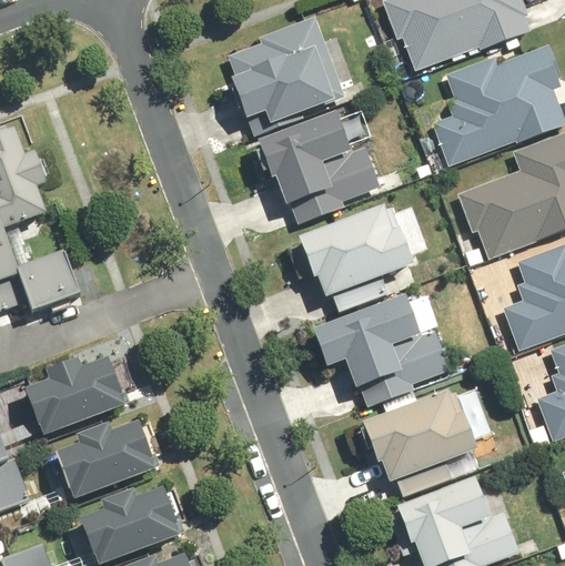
[(532,30),(522,0),(381,0),(395,42),(400,41),(411,72),(532,30)]
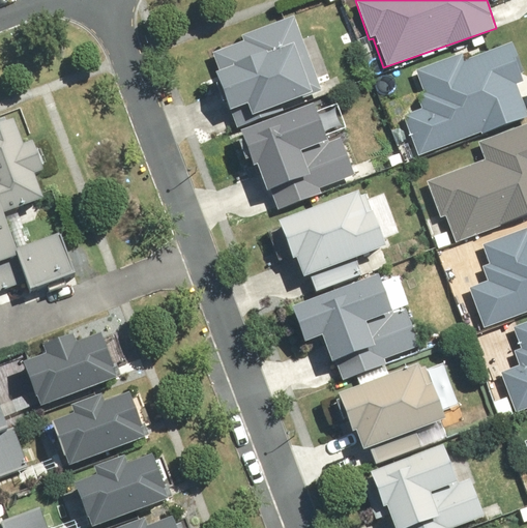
[(242,39),(211,51),(234,114),(252,108),(256,118),(330,91),(310,35),(299,39),(291,17),(240,34),(242,39)]
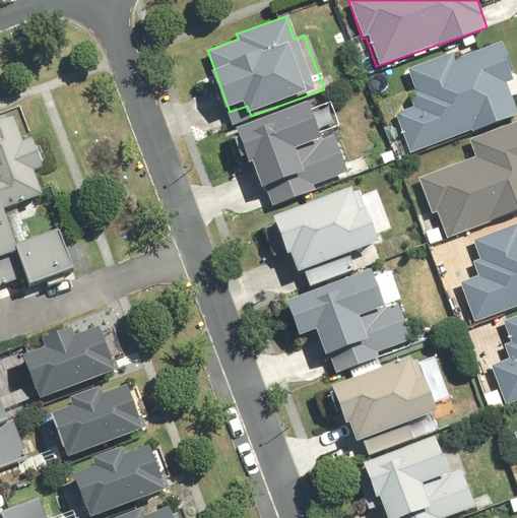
[(456,56),(454,50),(406,66),(414,89),(407,91),(412,108),(396,113),(408,149),(516,112),(516,109),(512,94),(516,92),(516,86),(501,41),(456,56)]
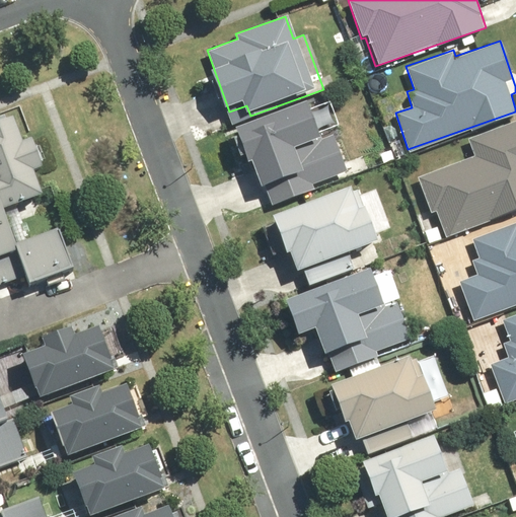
[(310,104),(239,128),(250,163),(255,161),(270,204),(315,189),(313,181),(345,171),(333,134),(320,137),(310,104)]
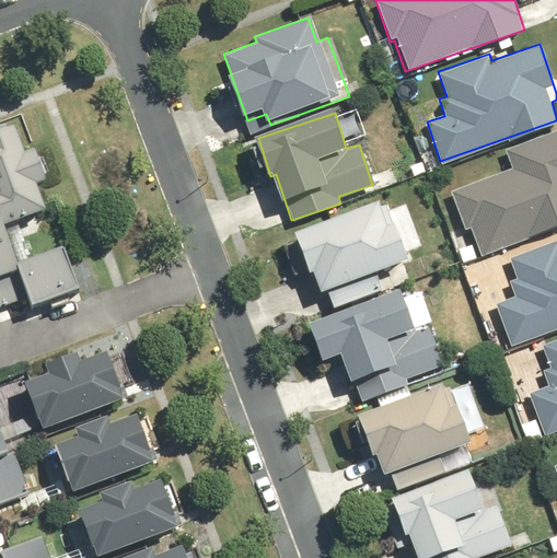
[(43,306),(93,288),(78,245),(23,265),(8,222),(51,207),(43,181),(53,176),(45,153),(35,157),(25,128),(0,137),(0,304),(37,291),(43,306)]
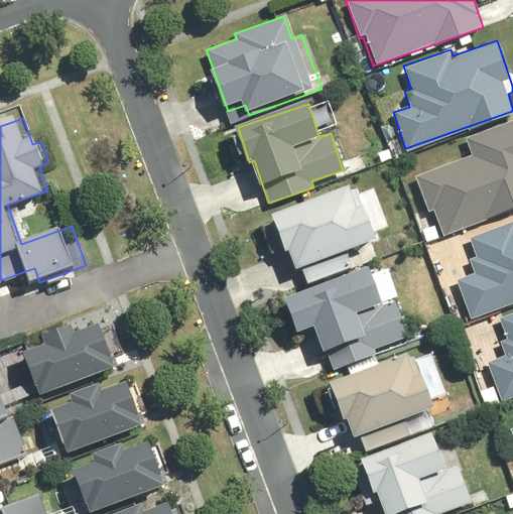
[(512,118),(464,137),(470,155),(412,177),(426,212),(431,210),(440,234),(512,206),(512,118)]
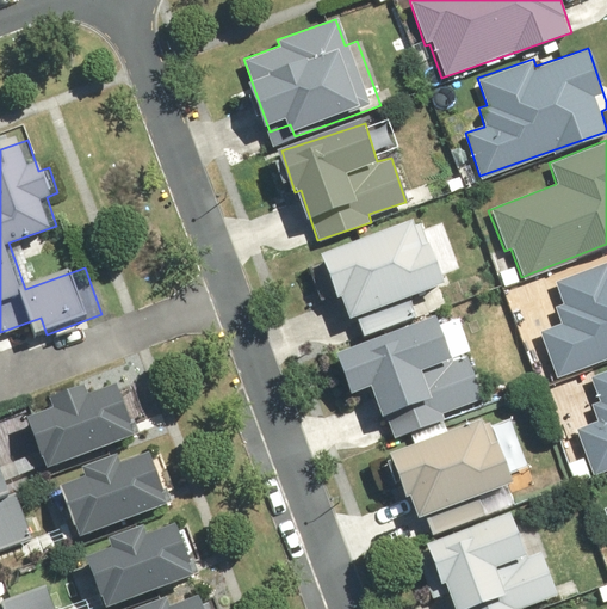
[(353,321),(448,287),(433,244),(427,246),(417,221),(322,256),(338,299),(344,296),(353,321)]
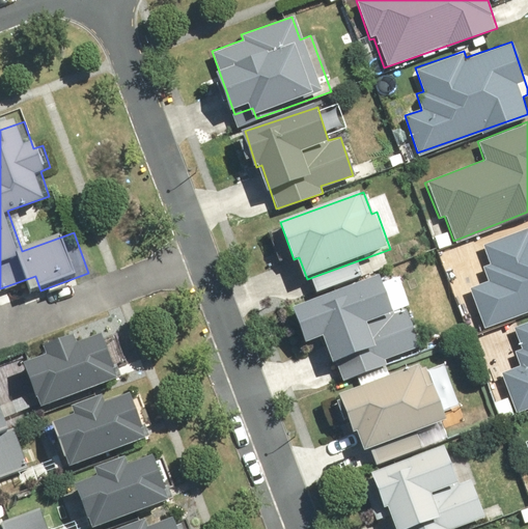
[(468,288),(484,329),(527,311),(527,227),(483,244),(491,263),(480,268),(485,281),(468,288)]
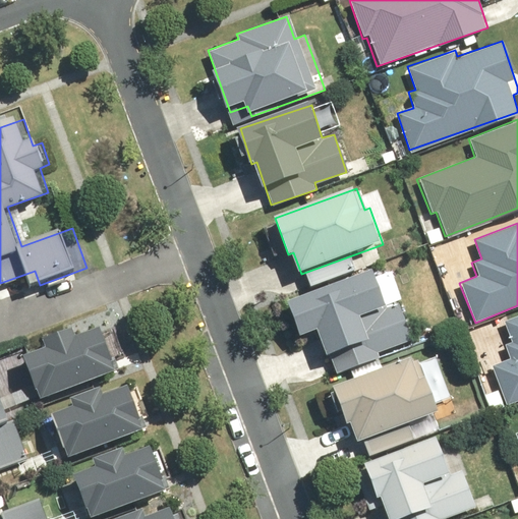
[(320,330),(334,373),(379,359),(375,349),(410,339),(398,300),(387,304),(377,271),(288,299),(299,336),(320,330)]
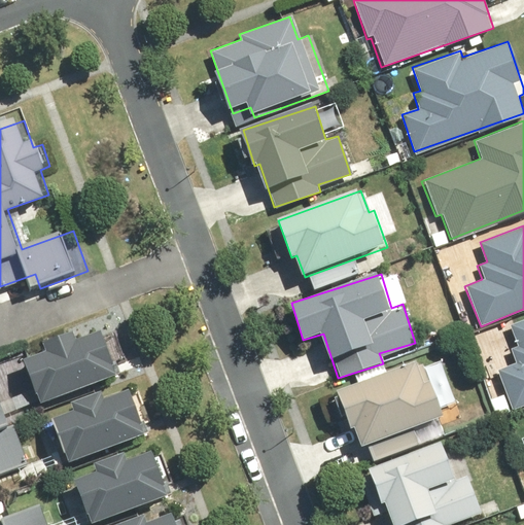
[(523,319),(510,324),(517,344),(508,346),(514,362),(495,370),(509,409),(523,403),(523,319)]
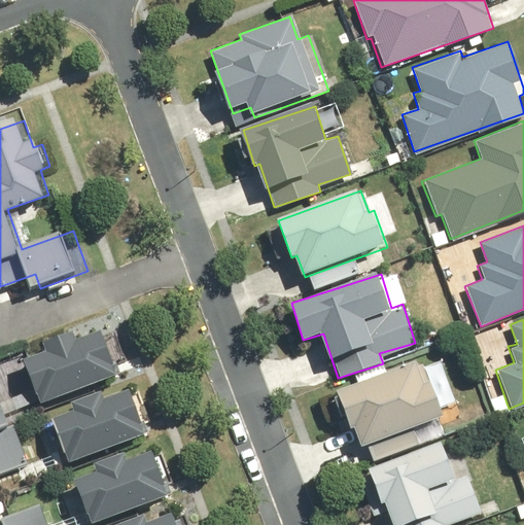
[(43,409),(119,376),(101,333),(75,344),(72,338),(45,349),(48,356),(25,368),(36,392),(0,409),(0,433),(12,428),(7,416),(40,401),(43,409)]
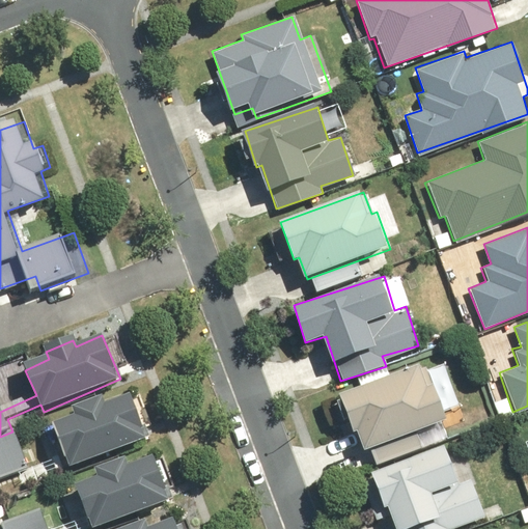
[(431,387),(424,367),(341,393),(354,429),(360,427),(366,446),(449,420),(438,384),(431,387)]
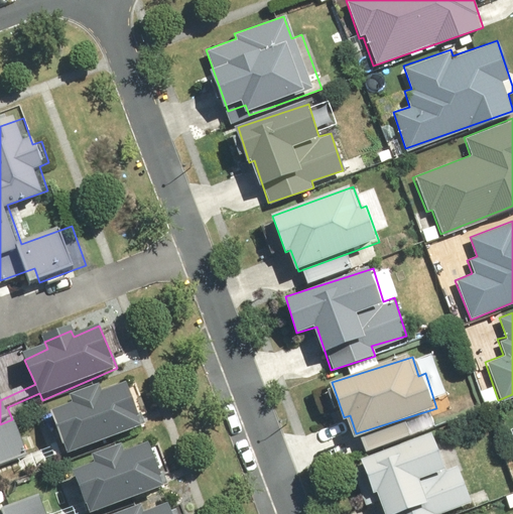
[(69,455),(144,423),(128,385),(104,396),(100,385),(74,395),(77,401),(53,410),(65,436),(35,448),(22,415),(12,419),(0,424),(0,467),(19,459),(22,468),(69,448),(69,455)]
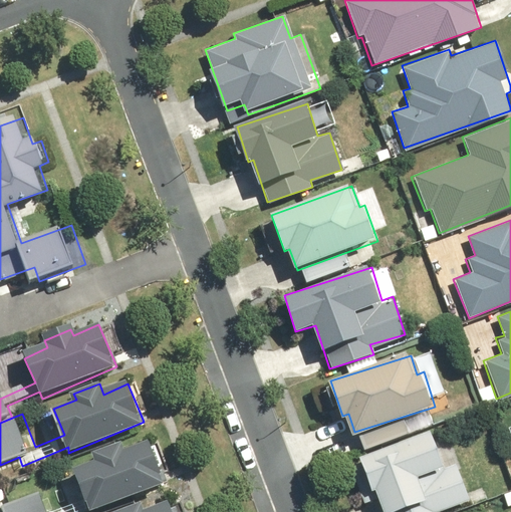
[(100,508),(174,477),(156,434),(132,444),(129,438),(100,450),(103,457),(78,467),(89,492),(58,505),(47,480),(7,497),(13,511),(67,511),(97,500),(100,508)]
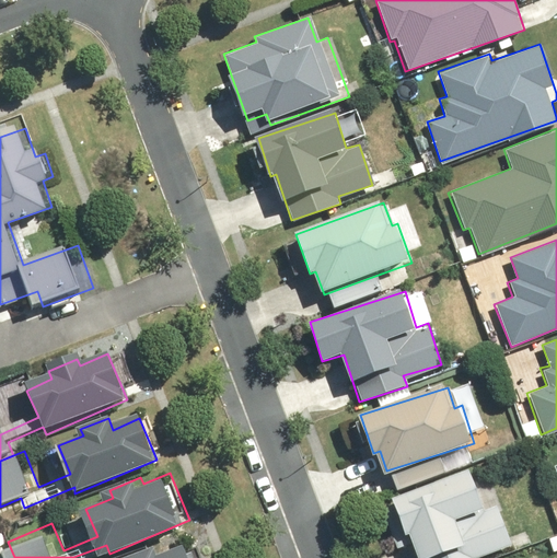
[(483,507),(471,473),(395,497),(408,537),(415,534),(422,557),(472,557),(510,545),(496,502),(483,507)]
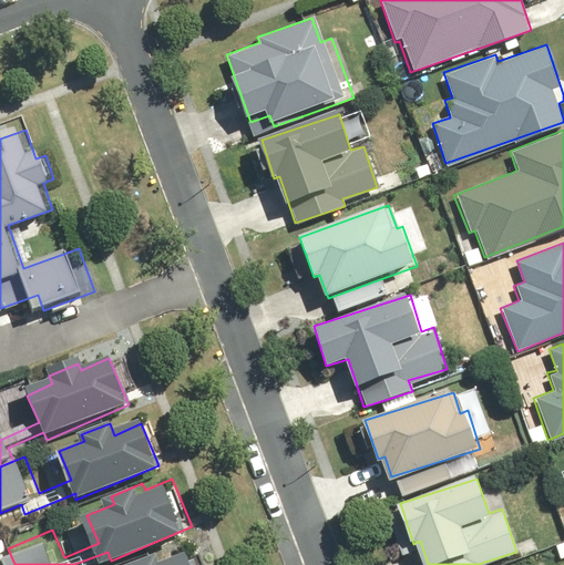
[(198,564),(191,546),(163,557),(161,551),(131,564),(198,564)]
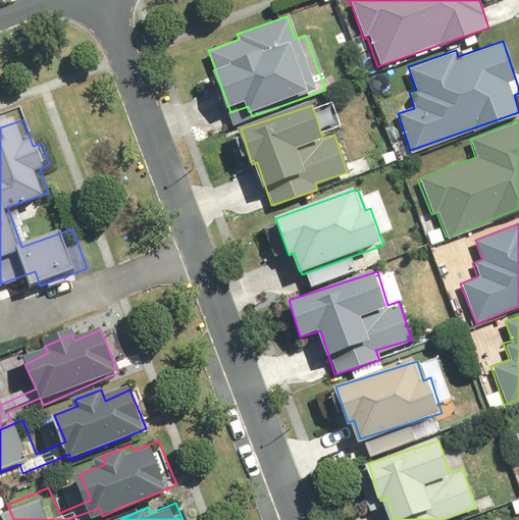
All buildings are outlined.
